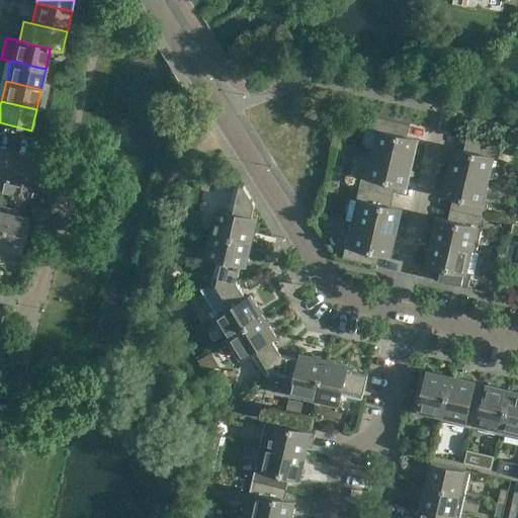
[(377,132),(372,154),(413,163),(418,140),(404,136),(406,123),(376,116),(373,131),(377,132)]
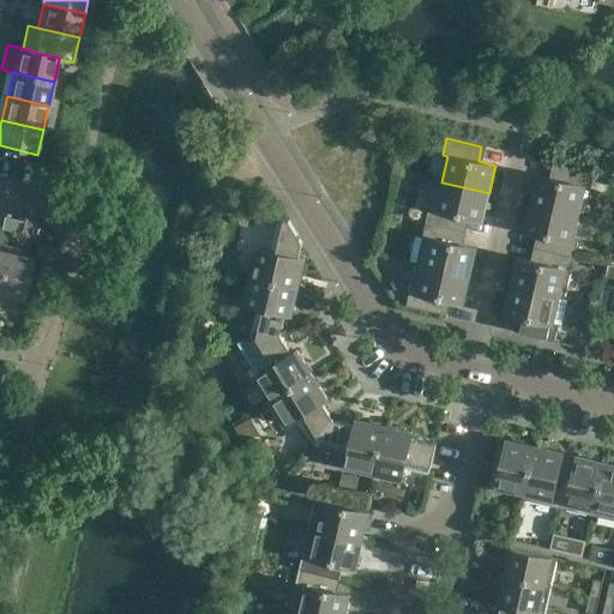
[(537,175),(531,203),(579,214),(585,188),(590,190),(595,173),(559,164),(555,179),(537,175)]
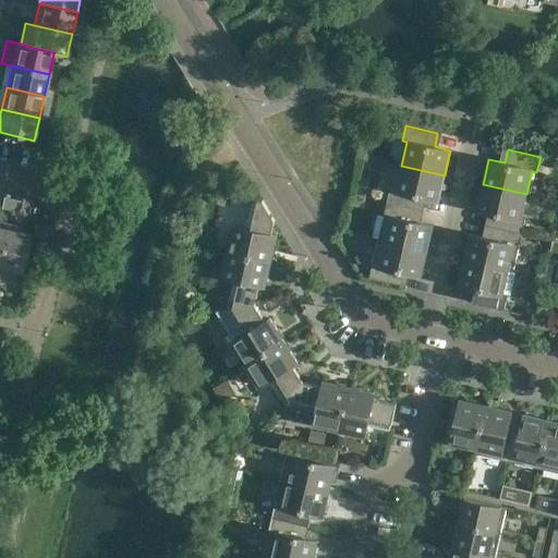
[(439,201),(445,176),(401,166),(396,189),(391,187),(388,202),(420,209),(423,197),(439,201)]
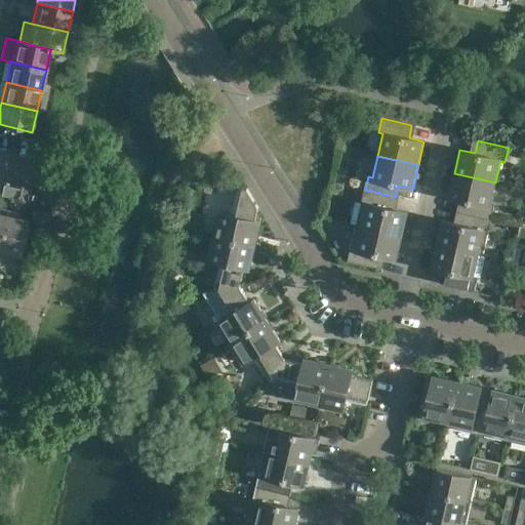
[(490,205),(495,183),(454,173),(448,197),(463,201),(461,212),(491,219),(494,206),(490,205)]
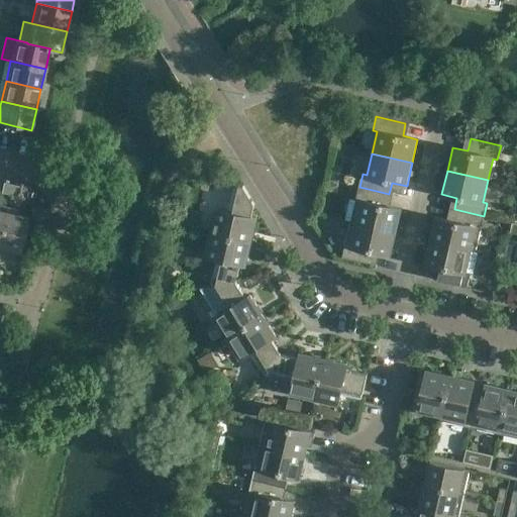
[(10,195),(12,185),(3,183),(1,193),(10,195)]
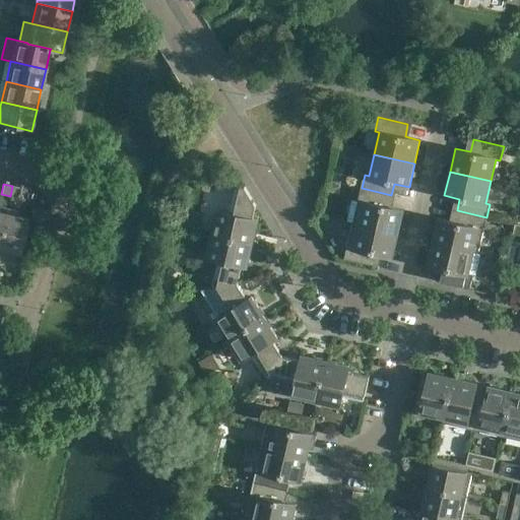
[(237,185),(236,186),(230,212),(217,210),(212,234),(253,243),(258,219),(253,218),(256,205),(246,187),(237,185)]
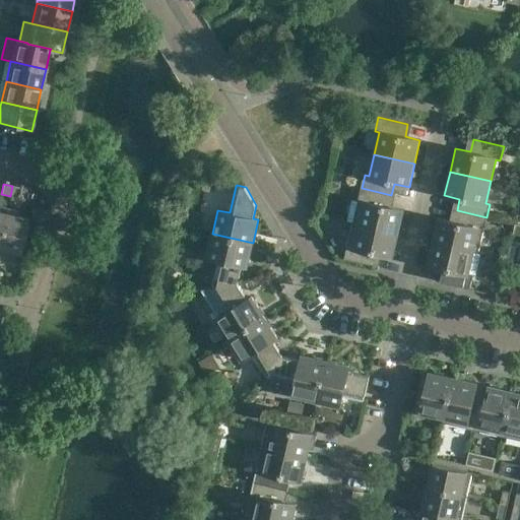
[(18,198),(20,188),(12,186),(10,196),(18,198)]
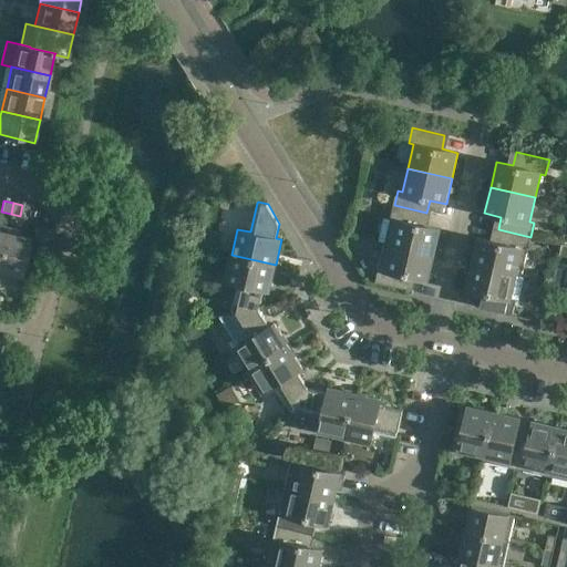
[(424,225),(426,213),(394,205),(384,243),(434,255),(440,229),(424,225)]
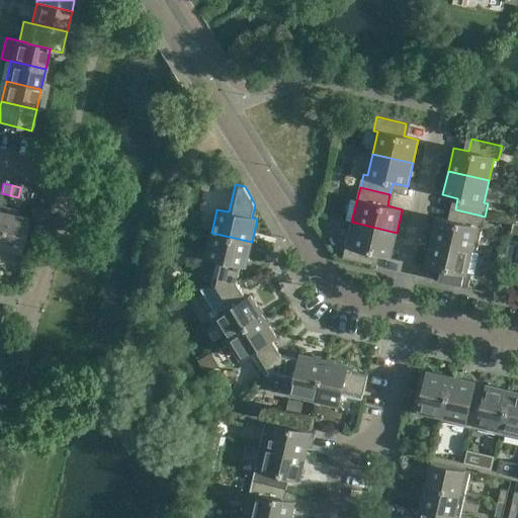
[(15,208),(6,206),(0,235),(0,248),(20,253),(28,219),(13,214),(14,210),(15,208)]
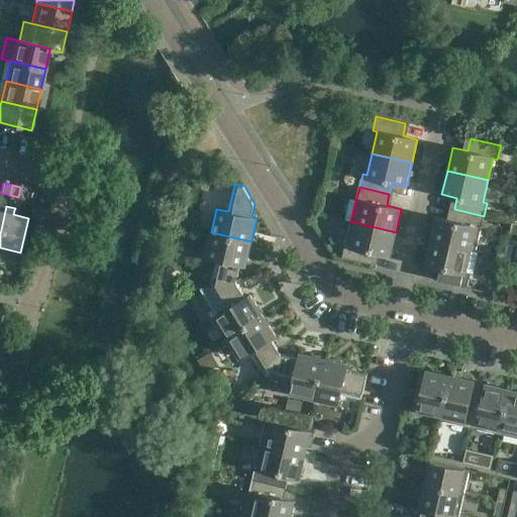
[(476,250),(484,216),(454,209),(451,220),(436,217),(431,240),(472,249),(476,250)]
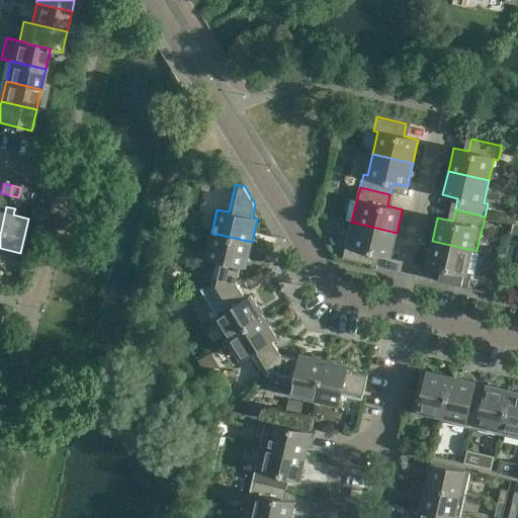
[(391,256),(397,233),(351,222),(343,258),(373,265),(376,253),(391,256)]
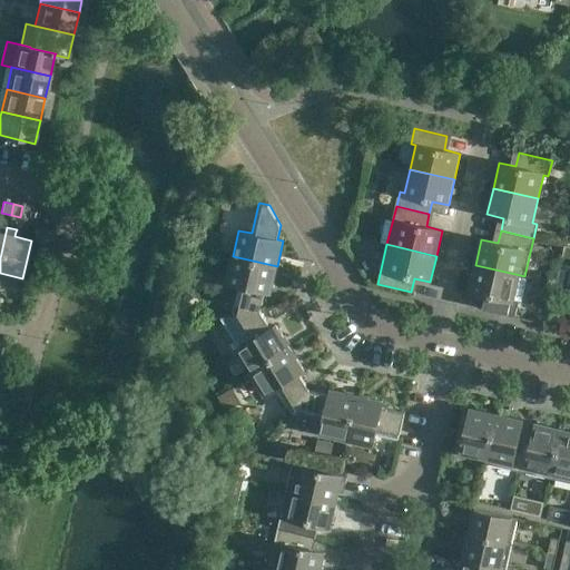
[(271,293),(277,266),(233,256),(227,283),(239,285),(233,315),(262,311),(266,292),(271,293)]
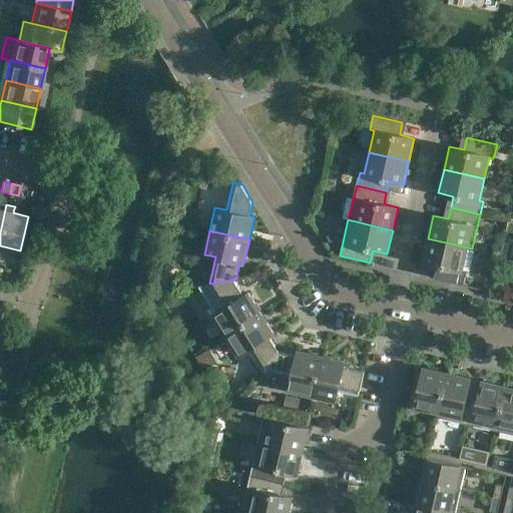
[(463,270),(468,247),(428,238),(422,262),(437,266),(434,278),(464,284),(467,271),(463,270)]
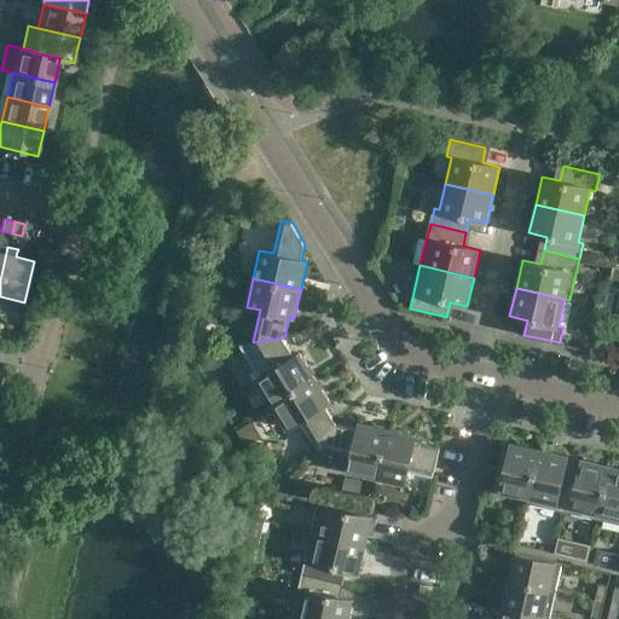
[(295,356),(284,337),(253,342),(271,371),(258,379),(273,404),(316,377),(300,353),(295,356)]
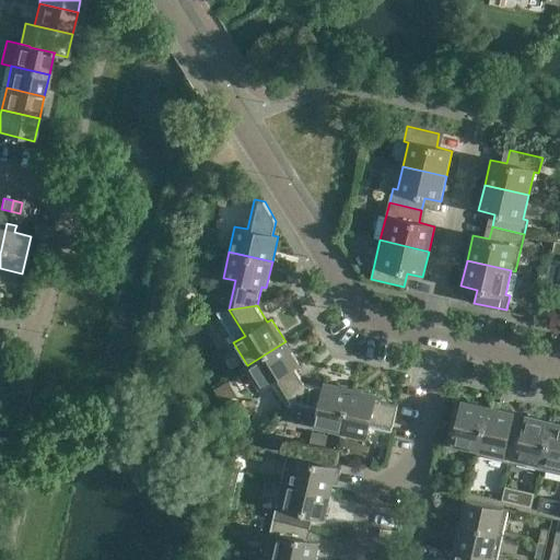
[(299,363),(286,341),(247,365),(261,387),(272,381),(289,407),(305,383),(294,366),(299,363)]
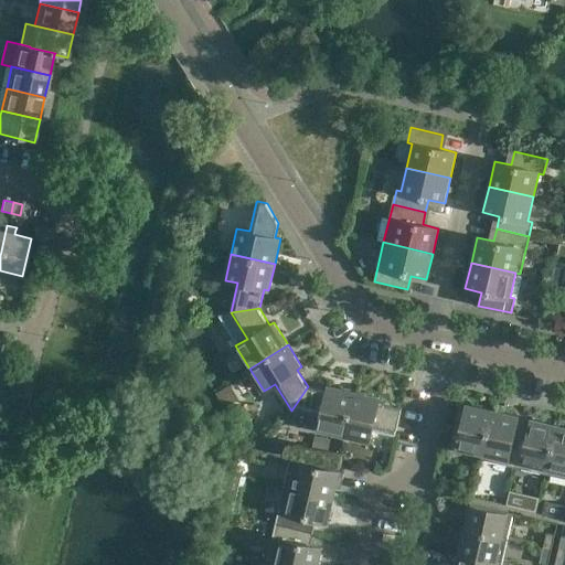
[(344,436),(354,392),(328,386),(327,391),(308,386),(291,411),(321,417),(318,429),(344,436)]
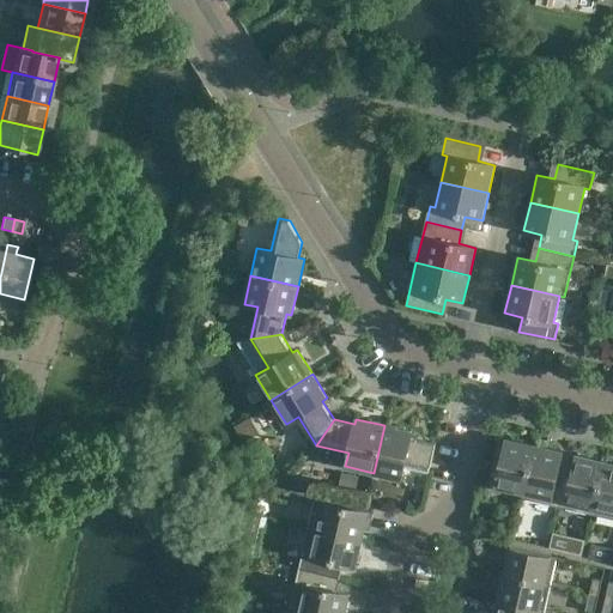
[(412,432),(384,425),(374,473),(401,479),(402,474),(428,480),(436,443),(411,437),(412,432)]
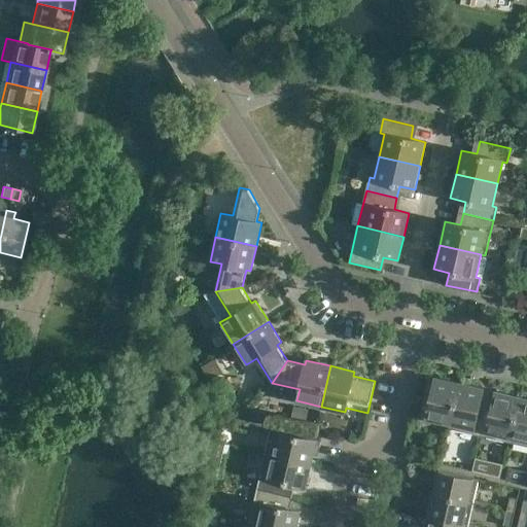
[(450,424),(459,383),(435,377),(434,384),(428,382),(430,376),(428,376),(418,421),(427,423),(428,419),(450,424)]
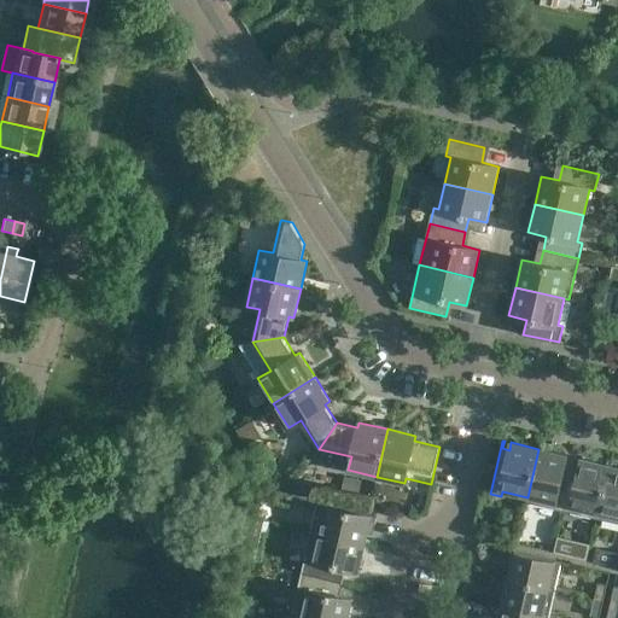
[(567,455),(538,449),(528,497),(526,502),(563,511),(575,458),(573,458),(572,465),(565,464),(567,455)]
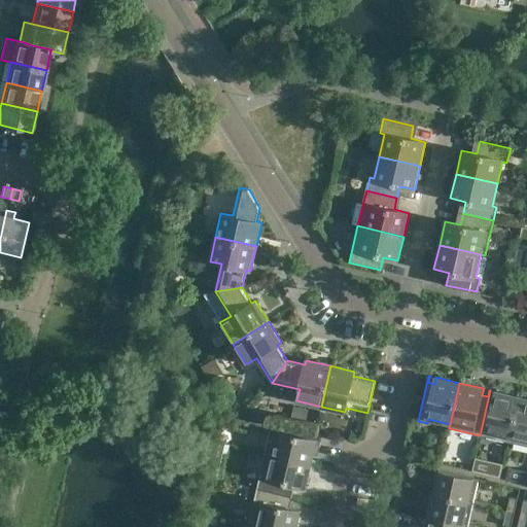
[(510,443),(520,396),(496,391),(494,397),(489,396),(490,390),(480,435),(510,443)]
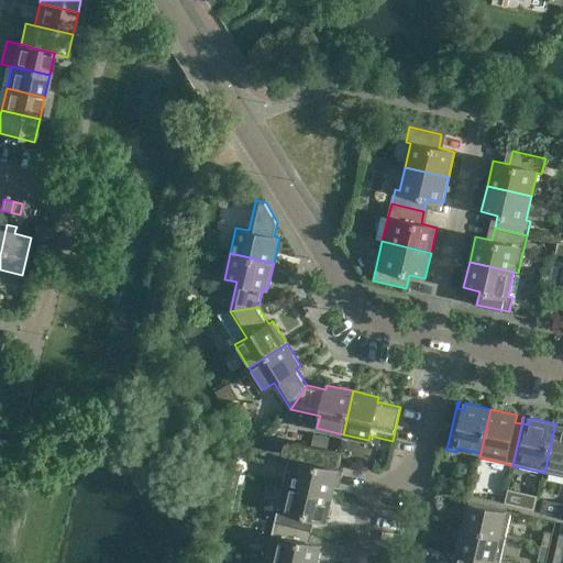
[(269,421),(258,432),(264,438),(275,426),(269,421)]
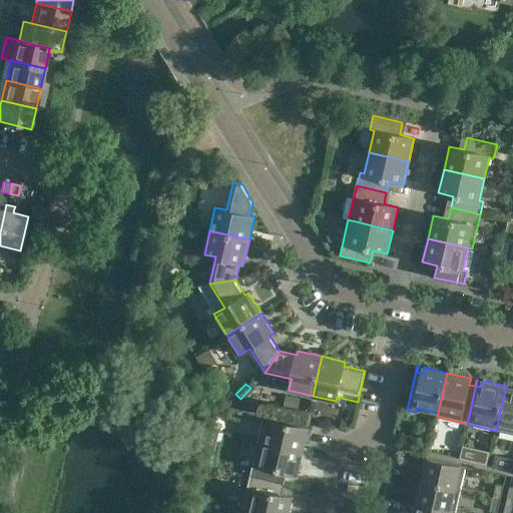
[(512,388),(506,386),(496,431),(512,434),(512,388)]
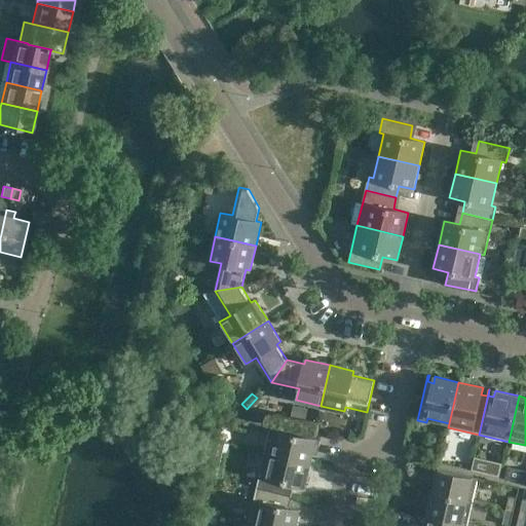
[(248,431),(250,423),(235,420),(233,427),(248,431)]
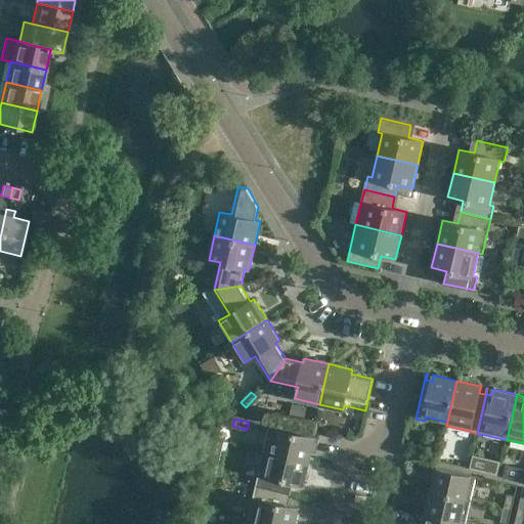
[(269,427),(264,450),(309,461),(312,448),(317,449),(317,445),(318,445),(319,438),(269,427)]
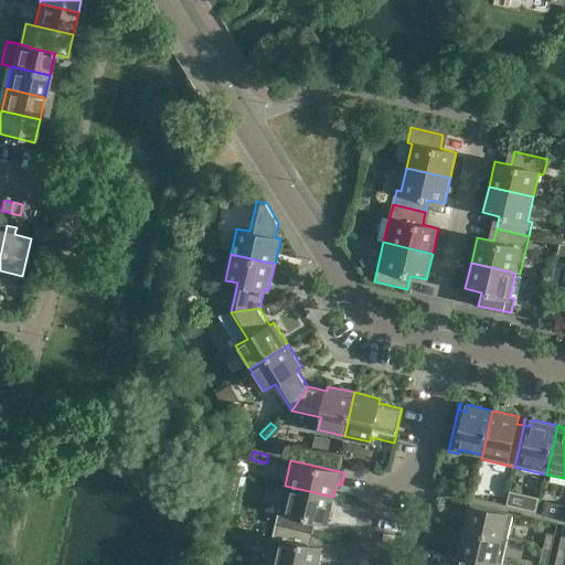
[(328,523),(333,497),(285,486),(276,524),(308,531),(311,519),(328,523)]
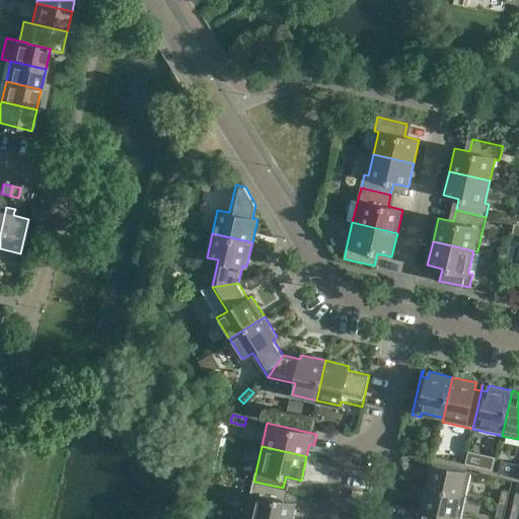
[(468,450),(465,463),(493,469),(495,457),(468,450)]
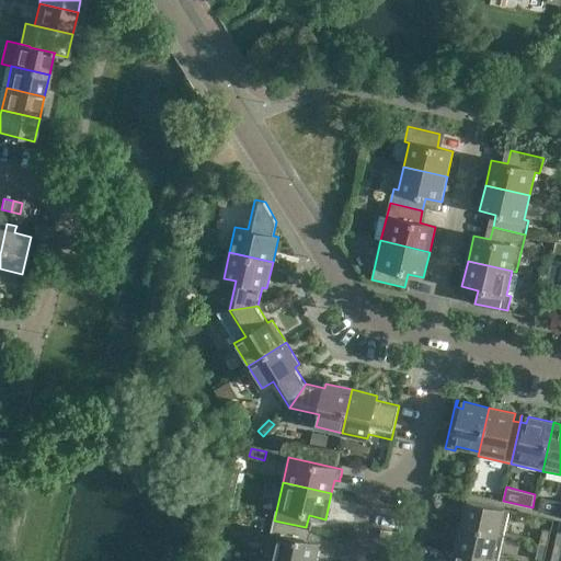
[(468,501),(461,526),(504,536),(510,510),(468,501)]
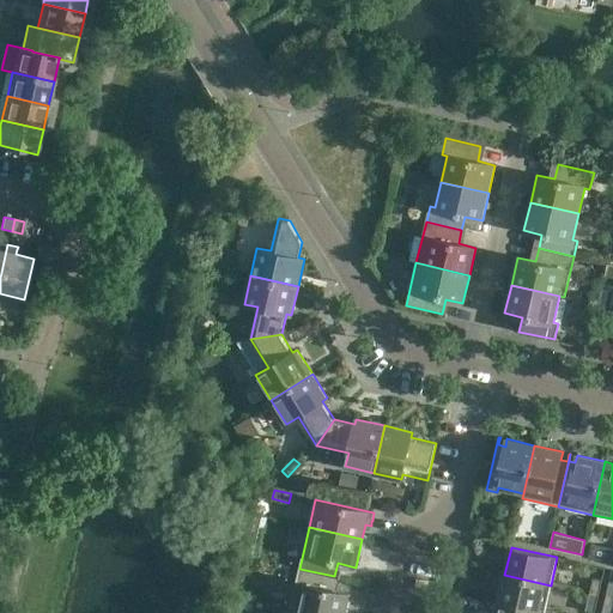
[(332,589),(334,576),(299,569),(290,610),(295,611),(304,612),(344,612),(350,594),(332,589)]
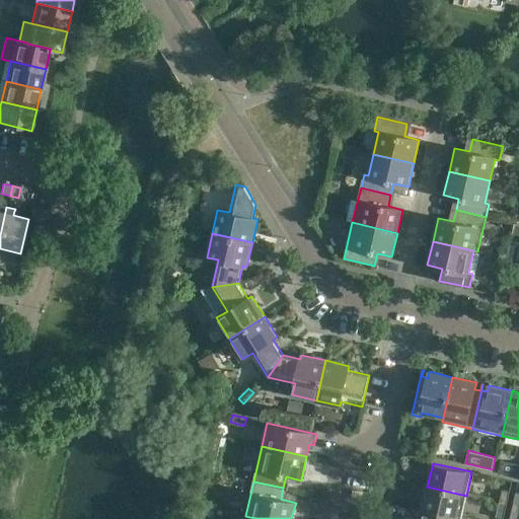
[(461,518),(466,496),(427,487),(422,509),(461,518)]
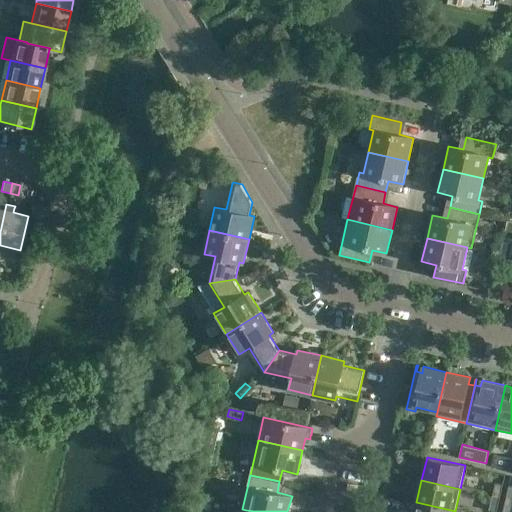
[(495,482),(492,496),(500,498),(503,484),(495,482)]
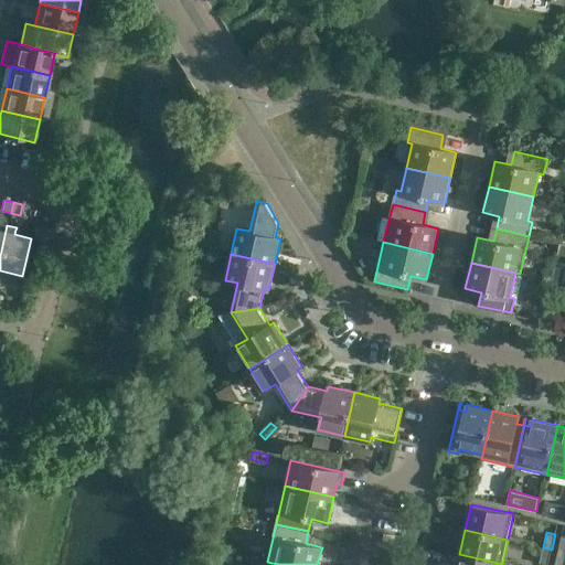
[(548,564),(552,550),(543,547),(540,563),(548,564)]
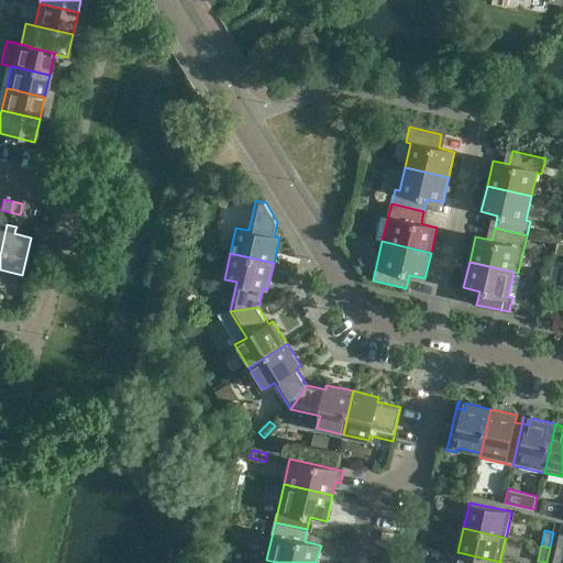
[(561,562),(562,558),(562,550),(555,549),(552,562),(561,562)]
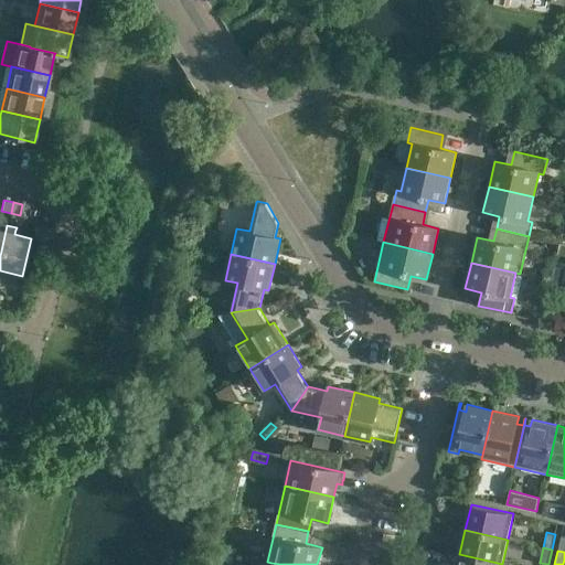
[(501,564),(502,564),(459,554),(456,564),(501,564)]
